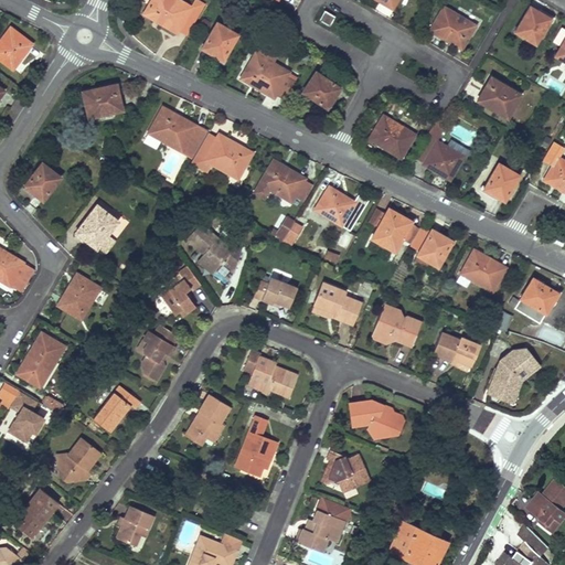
[(194,0),(191,7),(180,0),(150,0),(142,13),(153,20),(156,17),(162,21),(160,23),(177,33),(179,30),(183,21),(191,25),(204,3),(198,0),(194,0)]
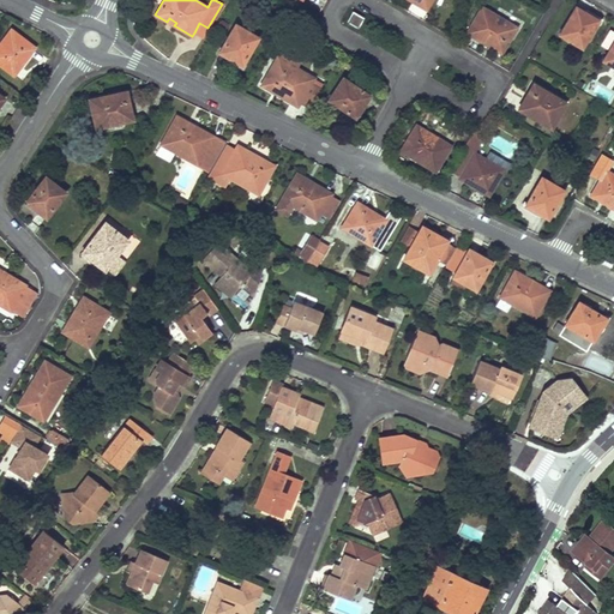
[(482,7),(467,32),(488,46),(489,42),(503,50),(516,28),(482,7)]
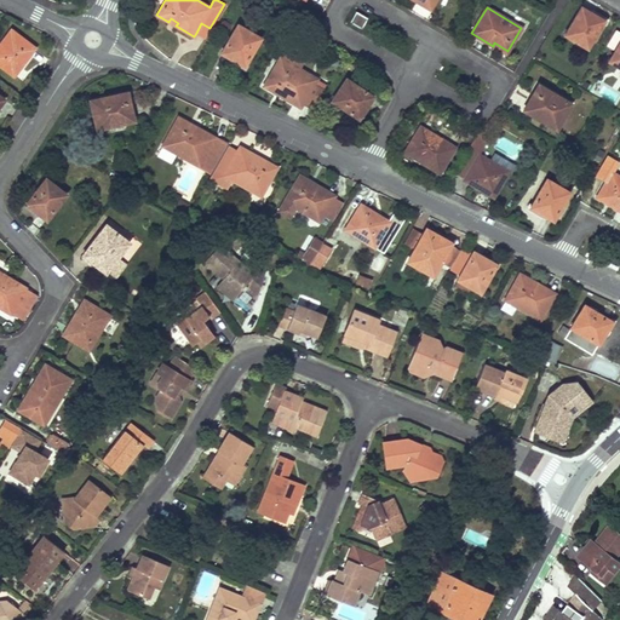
[(581,7),(564,34),(587,49),(598,29),(584,21),(590,12),(581,7)]
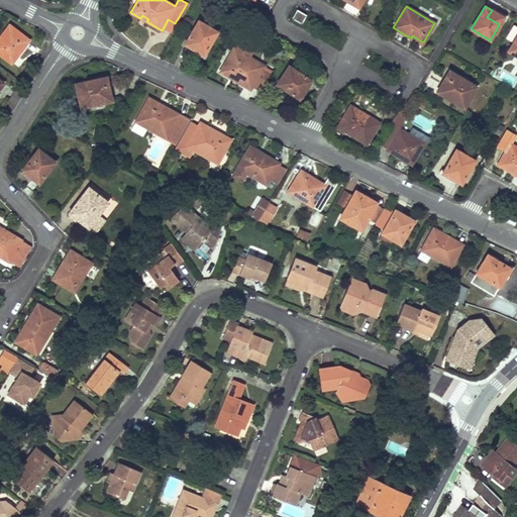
[(292,18),(301,23),(306,15),(297,9),(292,18)]
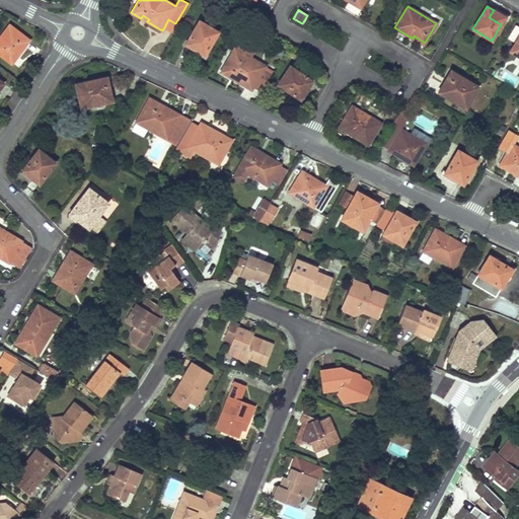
[(505,17),(494,10),(489,17),(501,24),(505,17)]
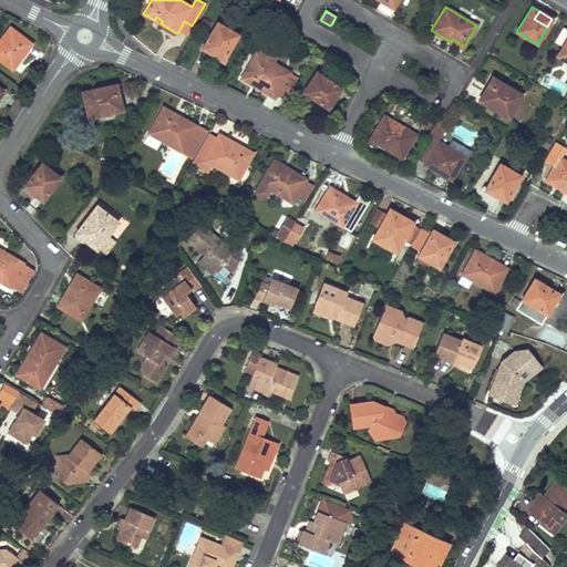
[(184,21),(179,30),(187,34),(192,26),(184,21)]
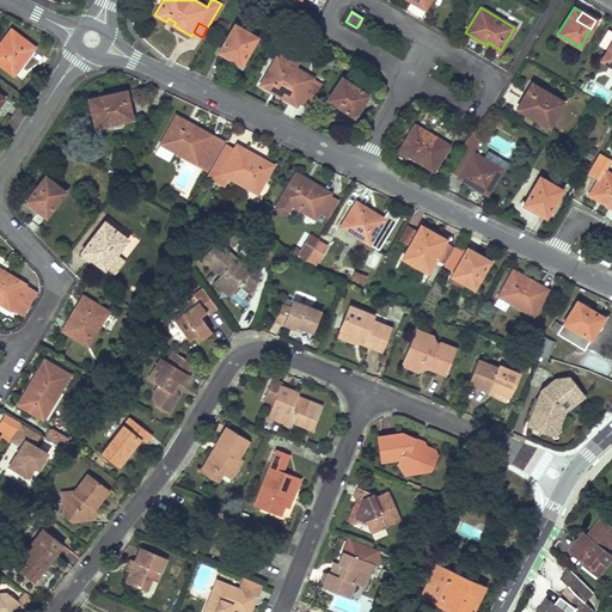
[(234,24),(219,51),(227,57),(232,48),(246,56),(257,37),(234,24)]
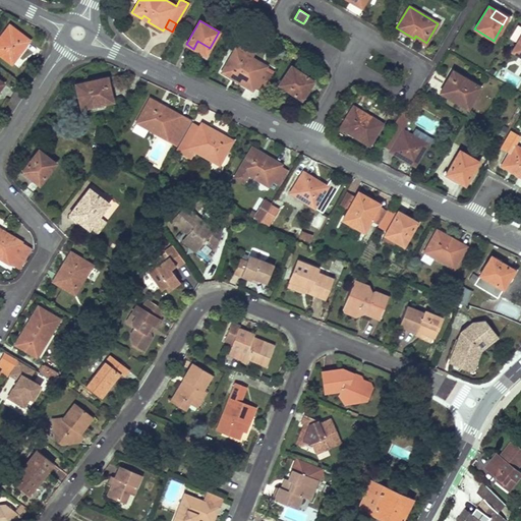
[(9,24),(0,37),(0,55),(9,62),(17,51),(20,53),(30,40),(9,24)]
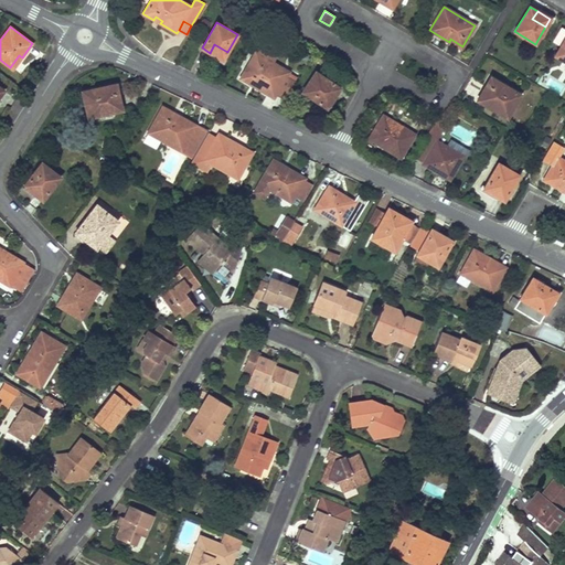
[(564,38),(554,55),(564,62),(564,38)]
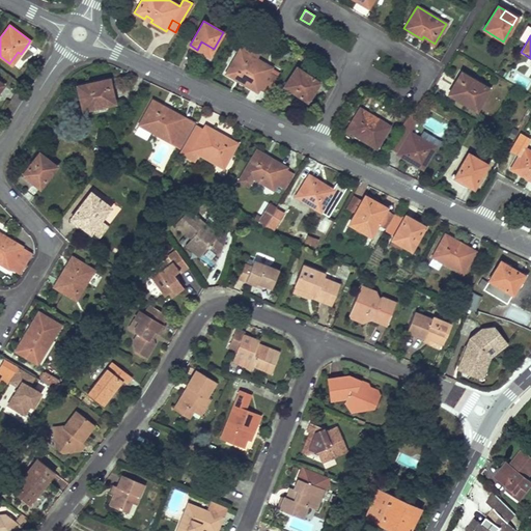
[(423,36),(422,39),(434,46),(435,44),(423,36)]
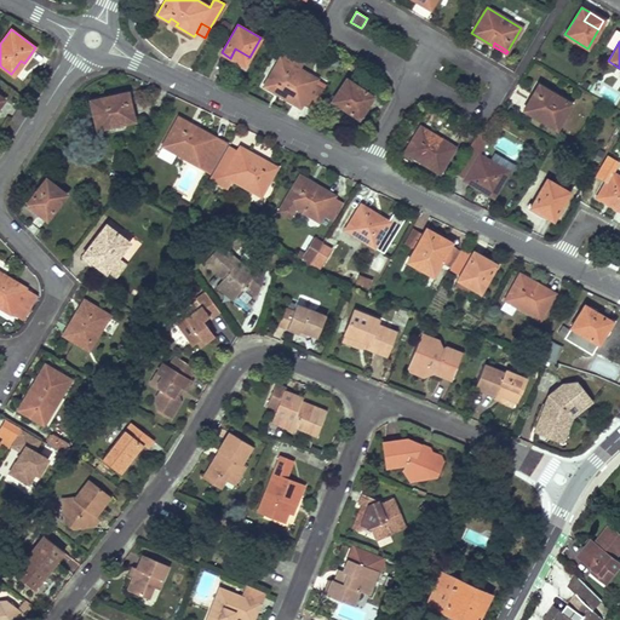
[(235,49),(230,58),(244,65),(250,57),(235,49)]
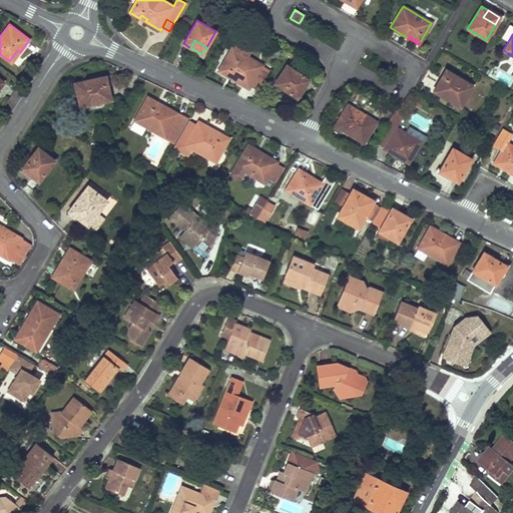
[(236,42),(232,48),(248,57),(252,51),(236,42)]
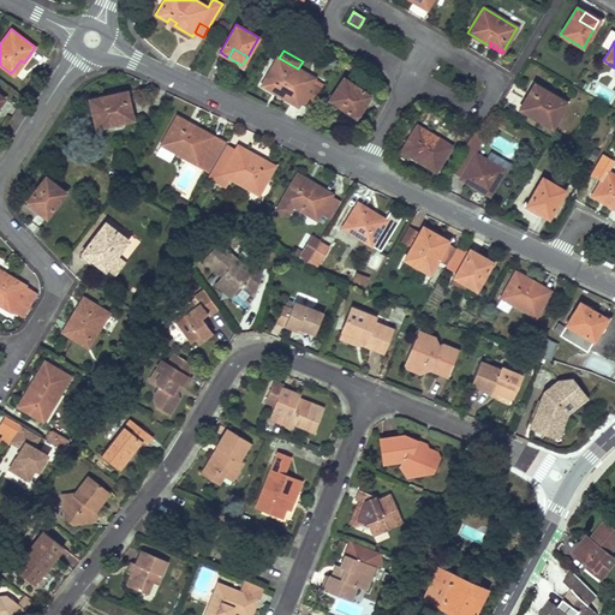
[(279,58),(278,57),(262,85),(298,107),(300,103),(312,83),(315,78),(298,69),(279,58)]
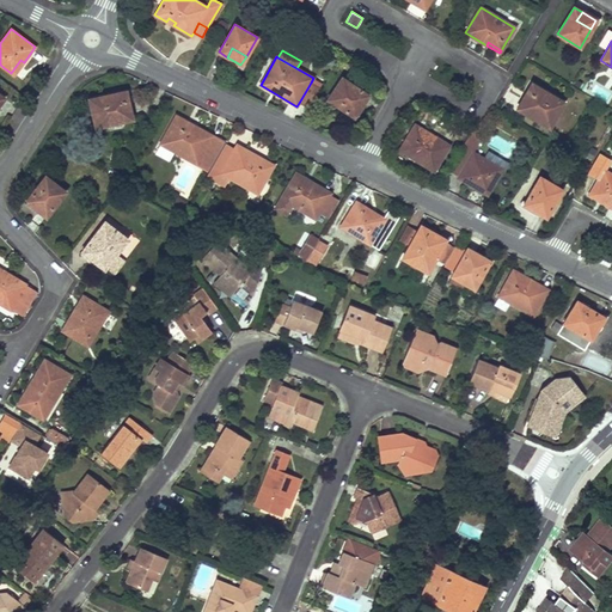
[(24,62),(20,60),(11,73),(13,75),(24,62)]
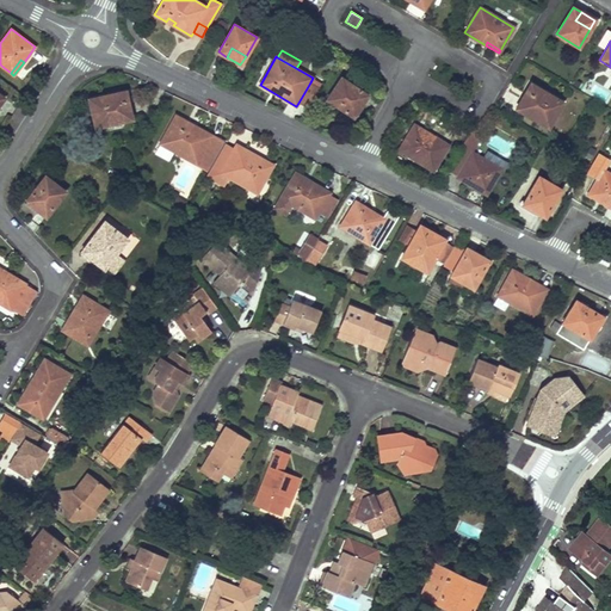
[(368,94),(341,78),(327,99),(345,111),(353,98),(362,103),(368,94)]
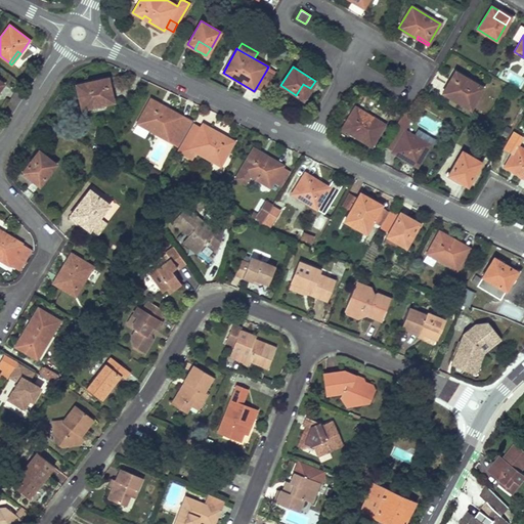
[(256,88),(263,92),(273,75),(266,71),(256,88)]
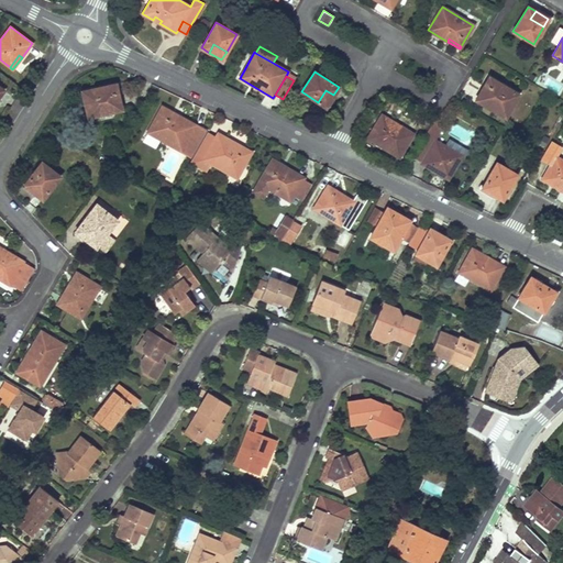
[(488,77),(481,91),(483,92),(492,78),(488,77)]
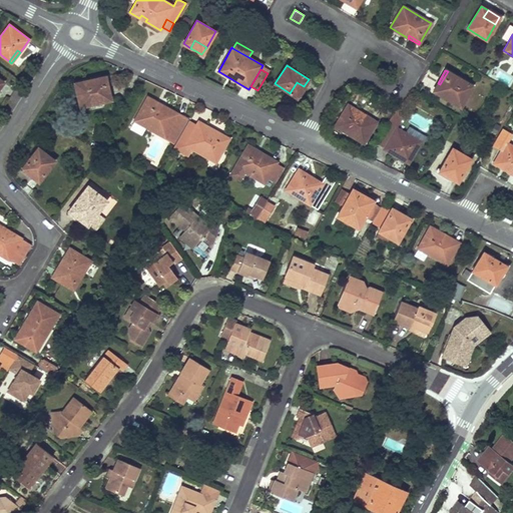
[(433,91),(460,107),(473,86),(448,71),(440,84),(438,83),(433,91)]
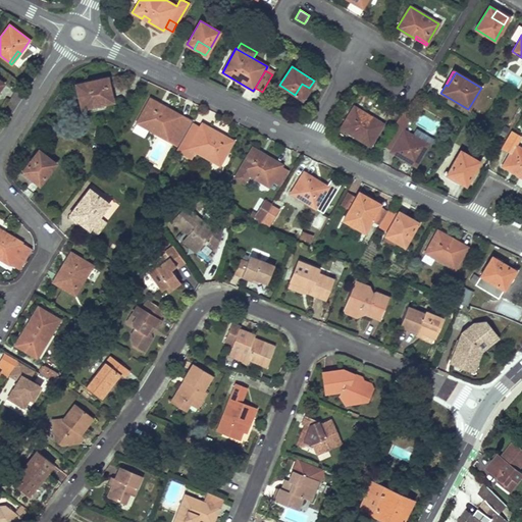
[(104,77),(75,85),(82,108),(112,102),(110,92),(107,93),(104,77)]
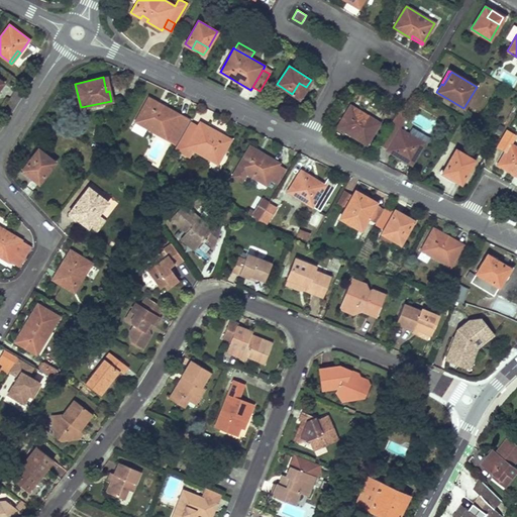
[(299,83),(292,94),(299,98),(306,87),(299,83)]
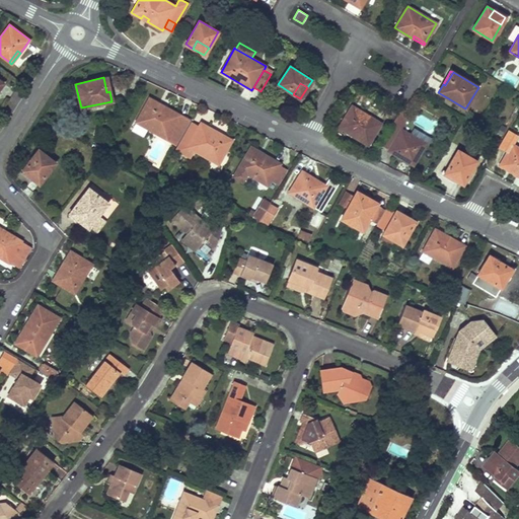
[(176,144),(190,121),(165,106),(163,109),(157,105),(159,103),(149,97),(136,122),(176,144)]
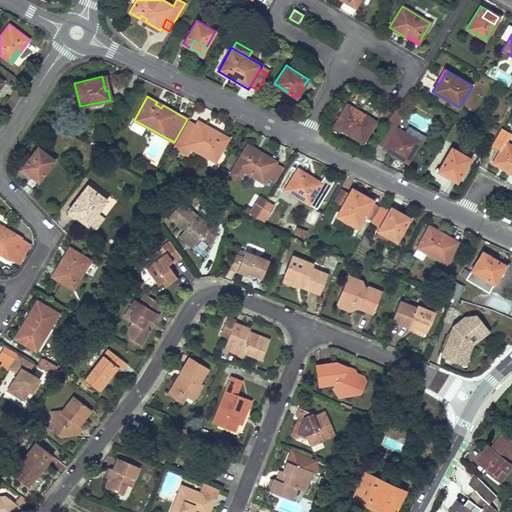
[(358,111),(347,104),(345,107),(356,113),(358,111)]
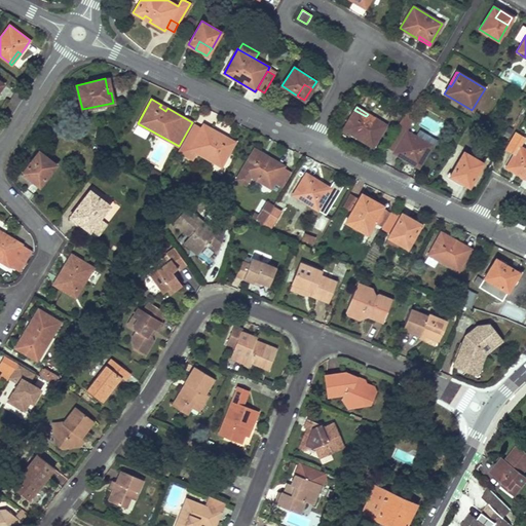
[(366,116),(354,110),(343,128),(373,147),(386,125),(368,114),(366,116)]
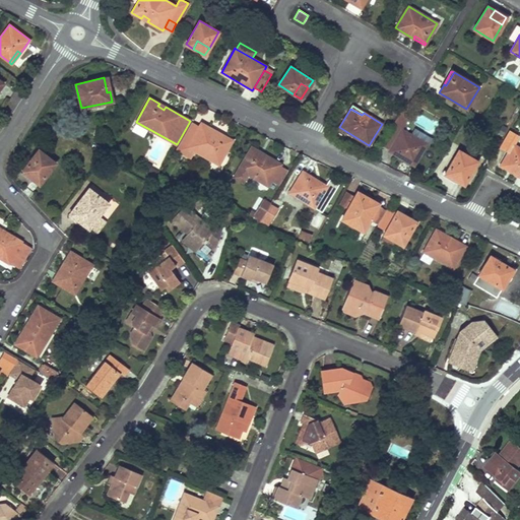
[(408,114),(402,110),(400,113),(408,118),(410,115),(408,114)]
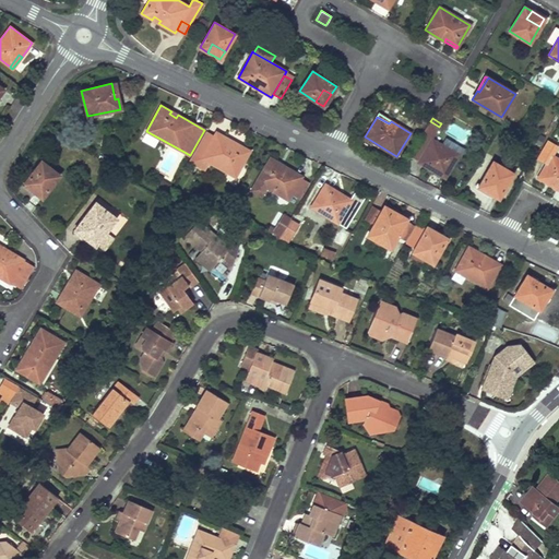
[(436,173),(444,178),(458,154),(432,139),(439,127),(430,121),(409,155),(418,161),(419,161),(419,159),(438,170),(436,173)]
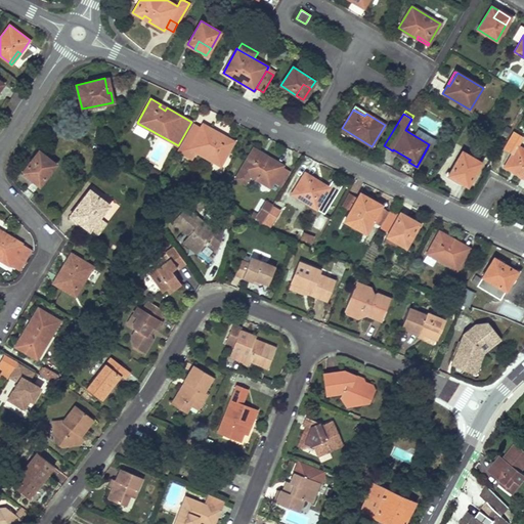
[(197,153),(221,166),(234,141),(203,124),(201,127),(192,123),(181,143),(182,144),(181,144),(197,153)]
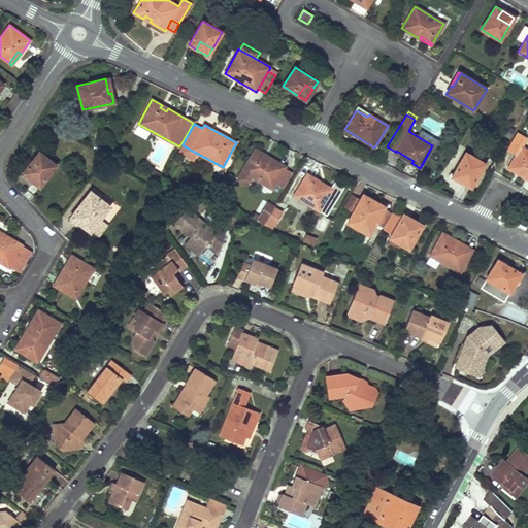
[(198,154),(183,145),(179,153),(194,161),(198,154)]
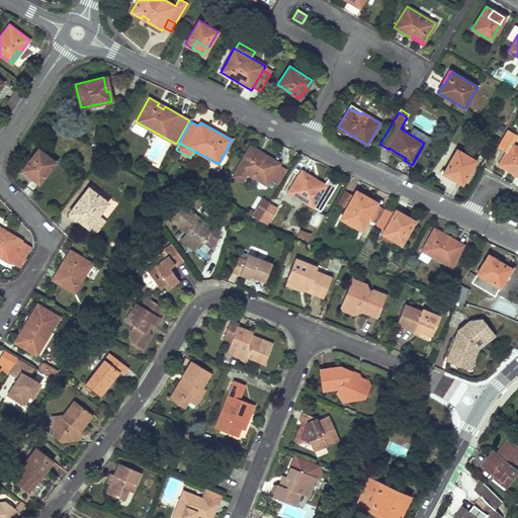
[(507,167),(517,173),(517,147),(511,143),(499,165),(506,169),(507,167)]
